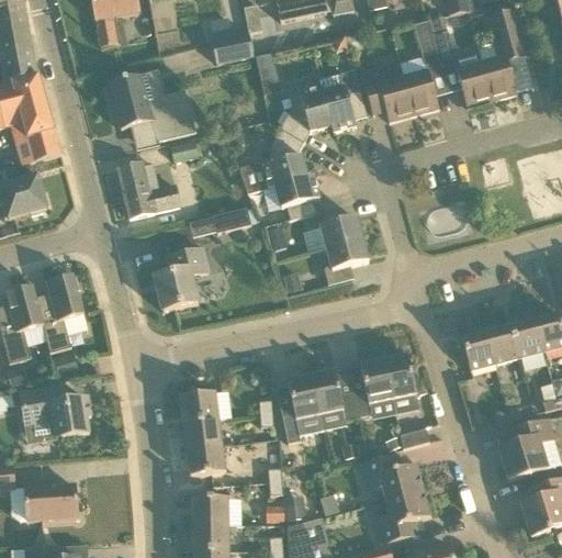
[(112,18),(138,13),(136,0),(92,0),(101,47),(116,44),(112,18)]
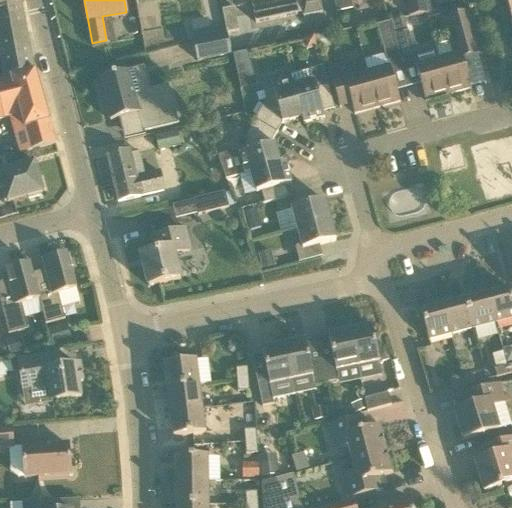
[(278,15),(275,0),(252,0),(256,20),(278,15)]
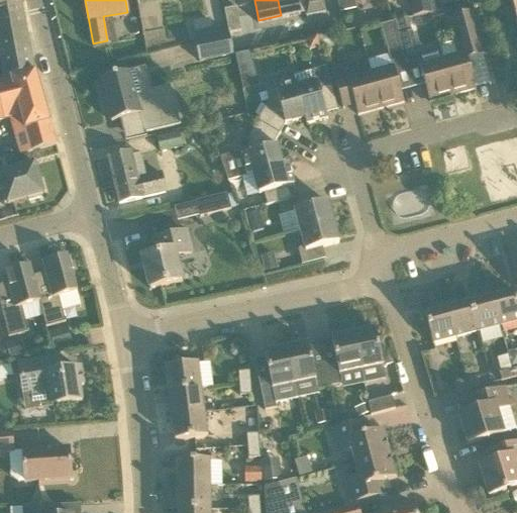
[(308,13),(325,10),(323,0),(278,0),(281,15),(307,10),(308,13)]
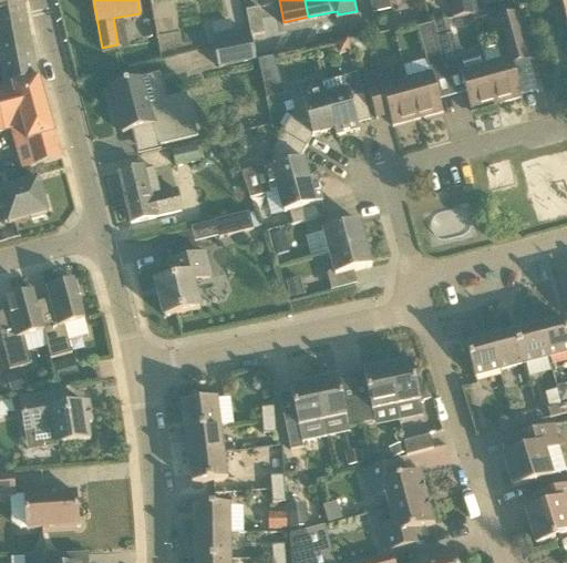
[(450,0),(454,16),(474,11),(474,10),(472,0),(450,0)]
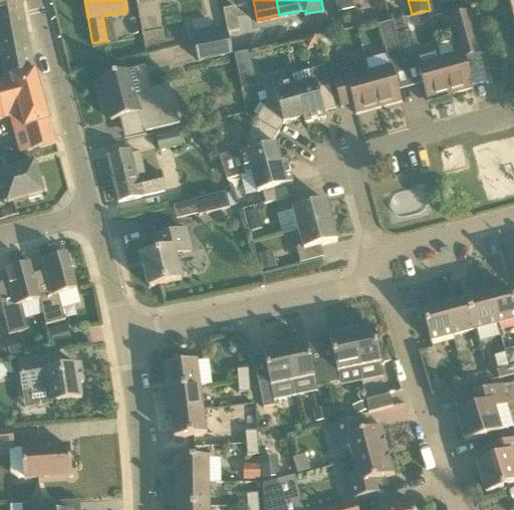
[(0,5),(0,52),(4,72),(34,67),(32,57),(23,12),(21,1),(0,5)]
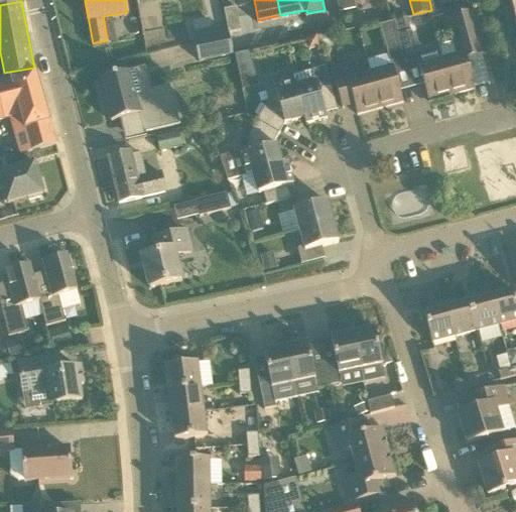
[(224,7),(228,30),(241,28),(237,5),(224,7)]
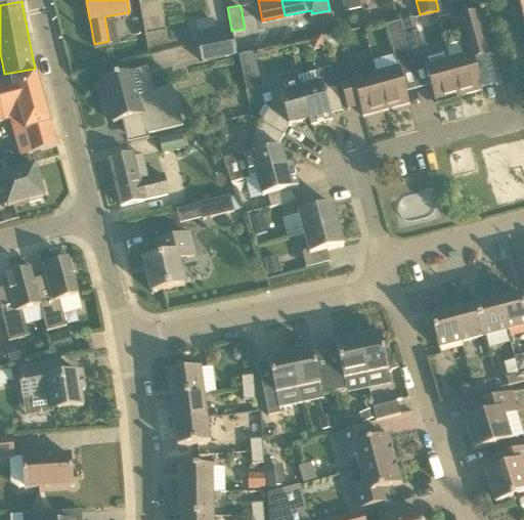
[(474,57),(489,53),(493,52),(481,9),(480,9),(461,14),(459,15),(452,16),(459,38),(463,52),(448,56),(459,93),(481,87),(481,86),(475,61),(474,57)]
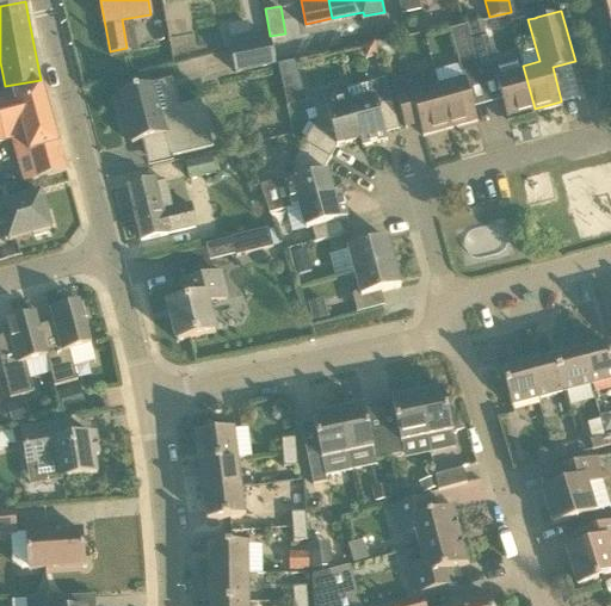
[(481,18),(467,22),(470,37),(486,33),(481,18)]
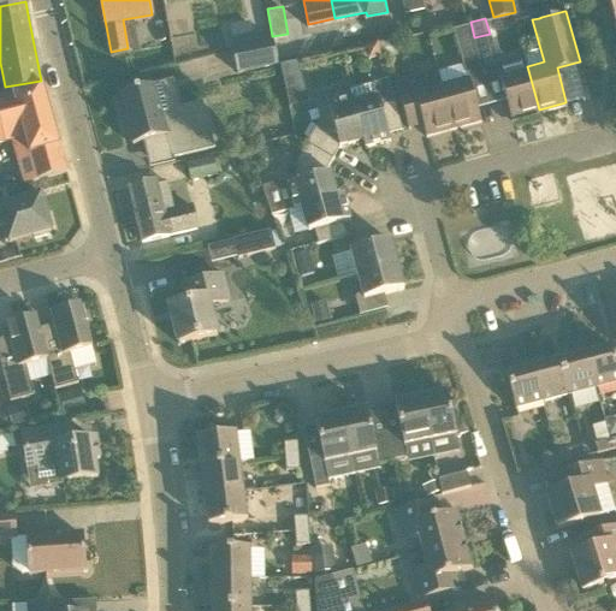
[(442,82),(454,126),(480,119),(469,77),(484,72),(474,37),(471,22),(452,27),(466,76),(442,82)]
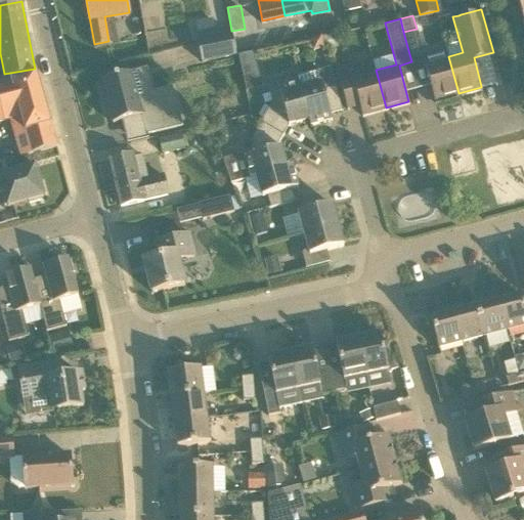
[(417,29),(403,32),(411,61),(426,58),(423,46),(421,46),(417,29)]
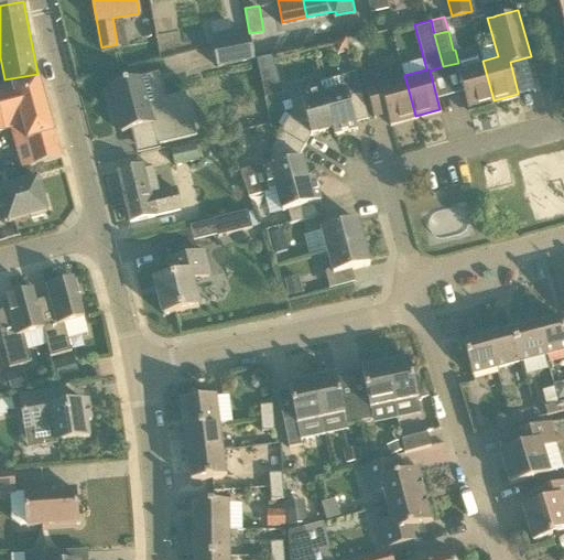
[(217,64),(253,56),(249,33),(213,41),(217,64)]
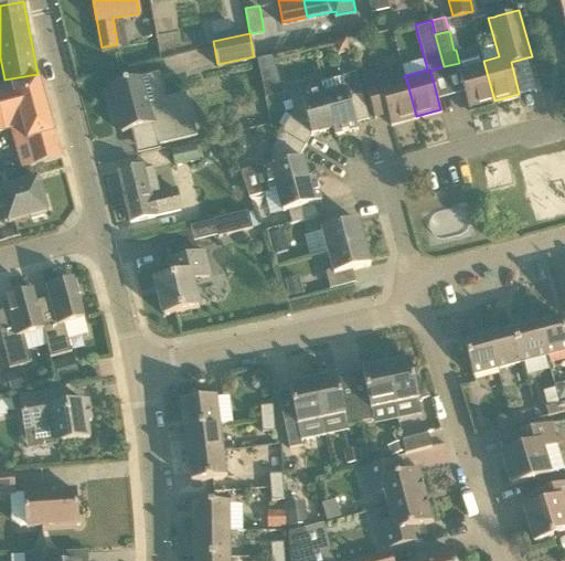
[(358,34),(348,36),(351,49),(361,46),(358,34)]
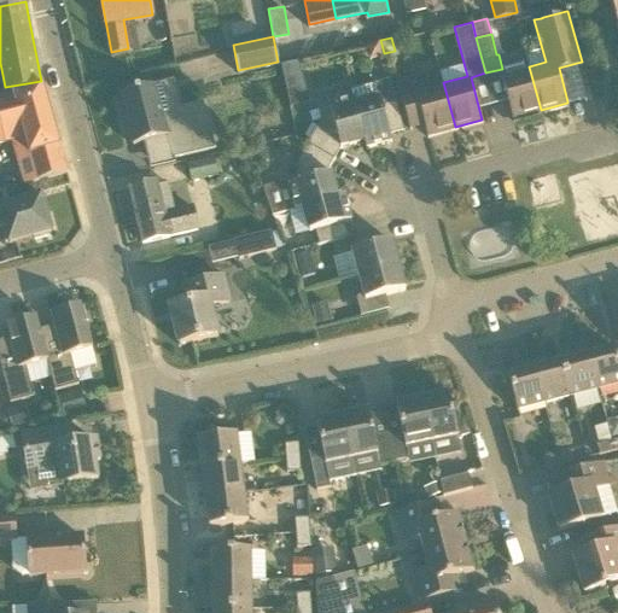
[(383,53),(380,40),(366,44),(369,57),(383,53)]
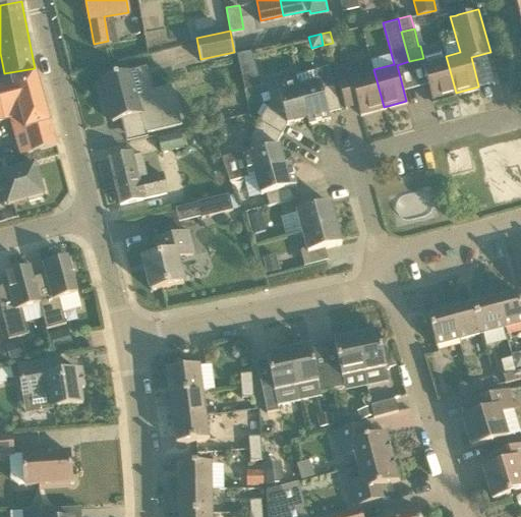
[(442,41),(420,46),(423,58),(424,62),(422,62),(428,82),(432,100),(456,93),(445,56),(442,41)]
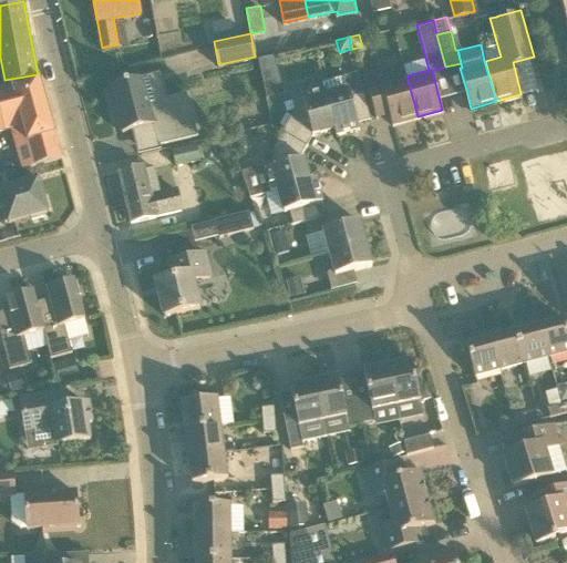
[(389,64),(363,71),(375,115),(389,112),(392,123),(418,116),(406,75),(393,79),(389,64)]
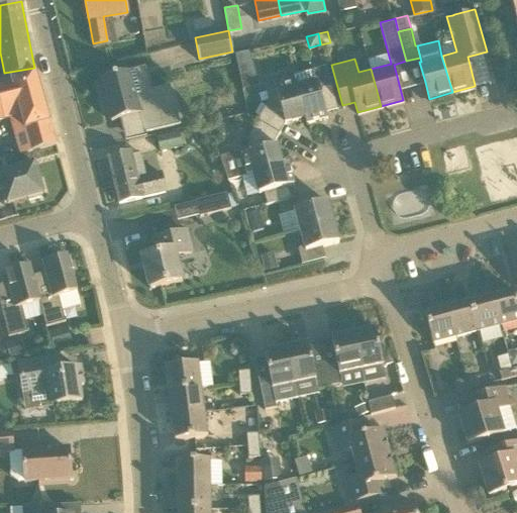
[(296,81),(298,87),(305,116),(306,121),(327,116),(326,110),(337,107),(331,83),(325,64),(312,68),(294,73),(296,81)]
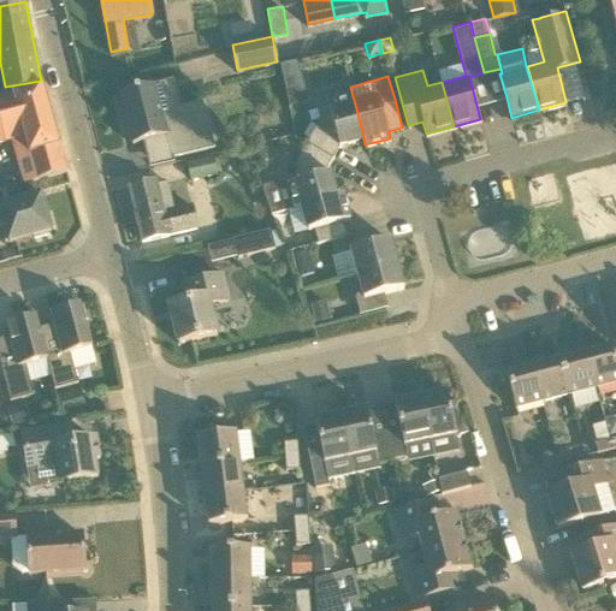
[(153,84),(118,94),(118,98),(114,99),(118,113),(123,112),(125,119),(120,122),(123,131),(128,130),(132,144),(165,135),(171,156),(214,147),(201,101),(160,113),(153,87),(170,81),(170,82),(172,82),(171,79),(153,84)]
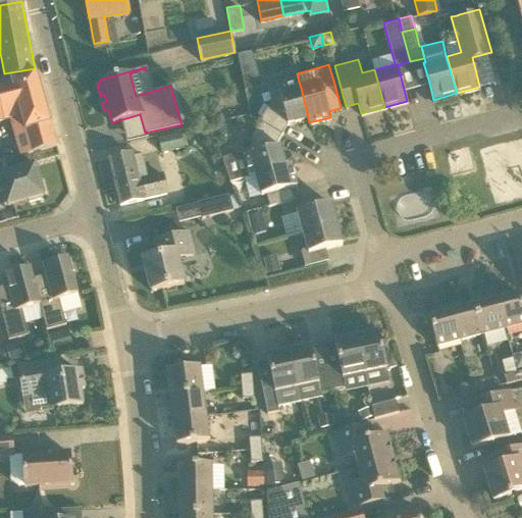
[(36,71),(0,80),(0,118),(10,116),(20,153),(56,143),(36,71)]
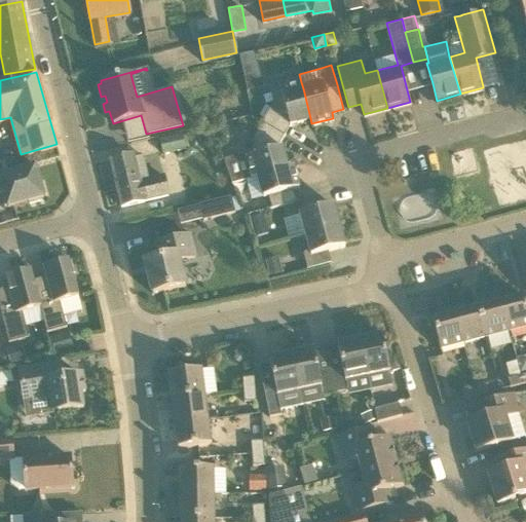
[(262,120),(285,134),(290,123),(310,118),(303,88),(301,82),(271,90),(273,100),(262,120)]
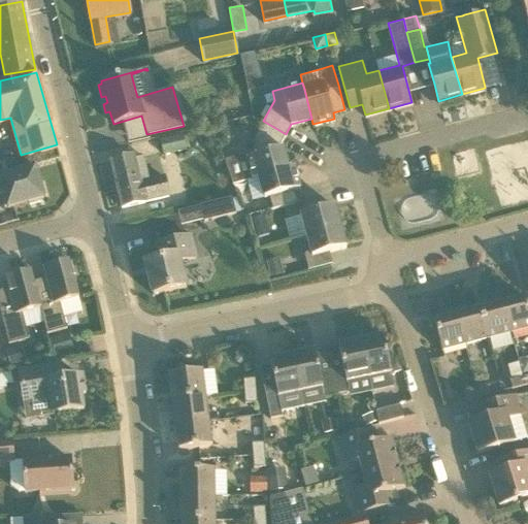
[(228,118),(211,123),(216,137),(233,132),(228,118)]
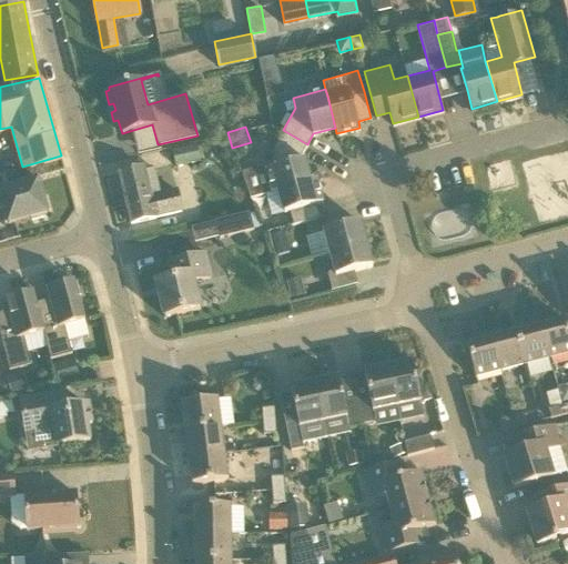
[(279,189),(311,180),(304,157),(302,158),(301,154),(307,144),(283,130),(272,149),(276,164),(265,168),(261,164),(242,170),(250,197),(279,189)]
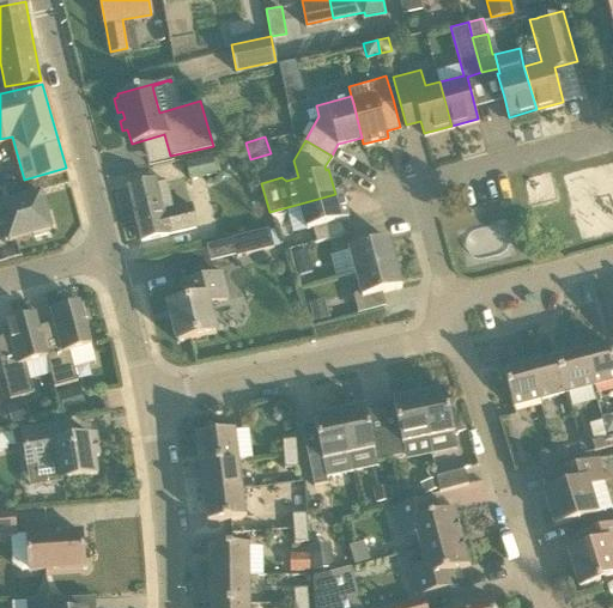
[(216,170),(211,153),(187,158),(190,175),(216,170)]
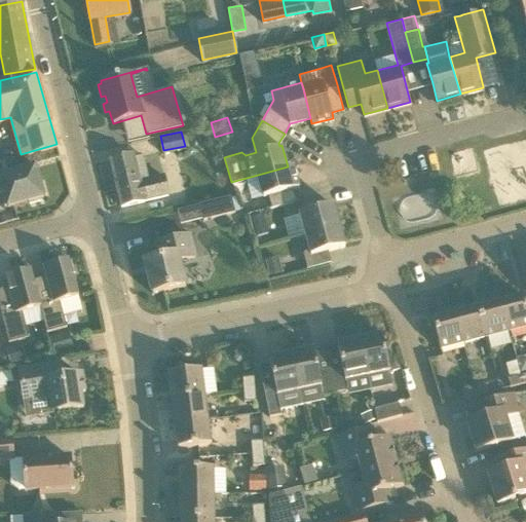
[(121,204),(168,193),(163,174),(149,177),(143,153),(136,154),(135,152),(130,153),(110,158),(121,204)]
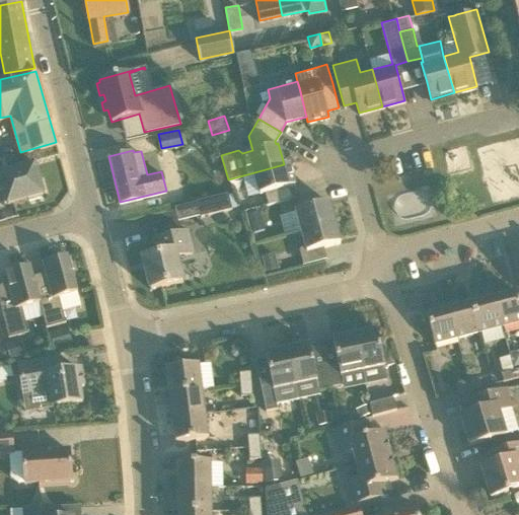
[(0,188),(3,187),(7,202),(28,197),(29,199),(41,196),(40,193),(43,193),(42,190),(44,189),(41,177),(39,178),(34,162),(9,170),(5,156),(0,157),(0,188)]
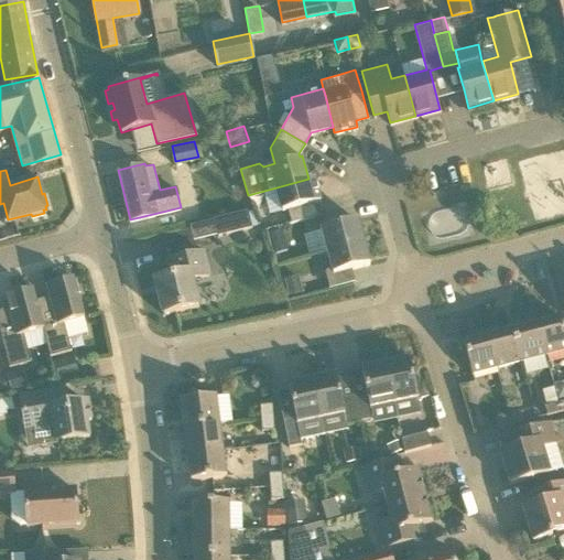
[(308,179),(277,187),(282,210),(288,207),(291,221),(317,214),(314,201),(321,198),(314,176),(308,179)]
